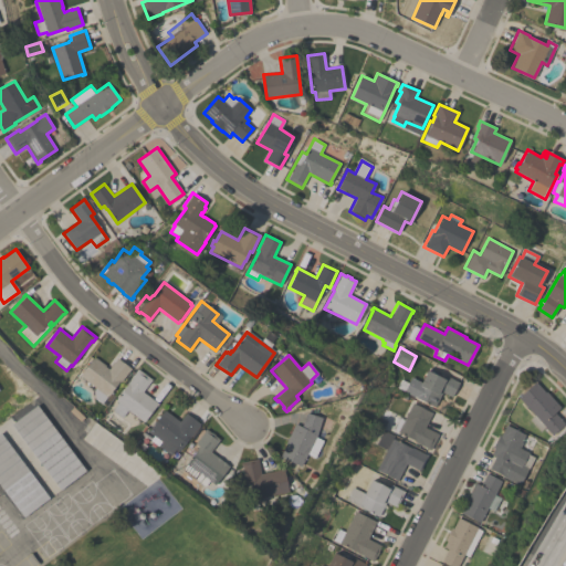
[(102,405),(94,399),(93,390),(95,388),(79,376),(93,357),(94,358),(95,358),(105,366),(105,367),(108,369),(111,367),(109,366),(113,362),(114,363),(117,358),(130,369),(121,383),(119,381),(107,397),(102,405)]
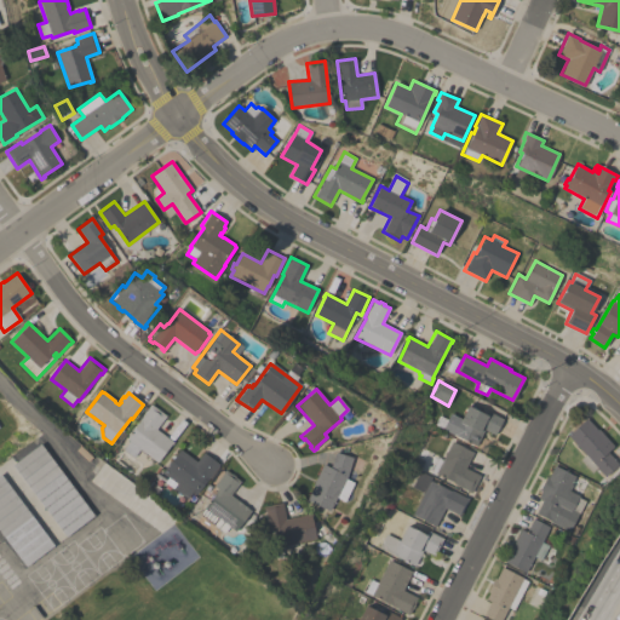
[(174,442),(172,446),(171,445),(158,463),(141,449),(133,458),(124,449),(130,441),(126,438),(141,419),(139,419),(150,405),(166,415),(156,429),(174,442)]
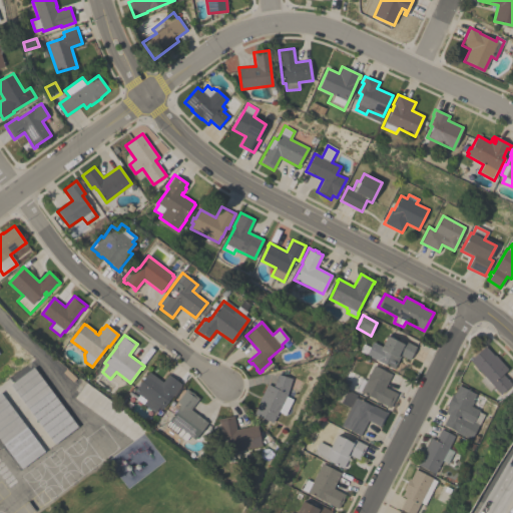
[(359,352),(363,344),(370,348),(373,342),(382,347),(387,336),(403,344),(404,341),(416,347),(409,360),(401,356),(394,370),(366,355),(359,352)]
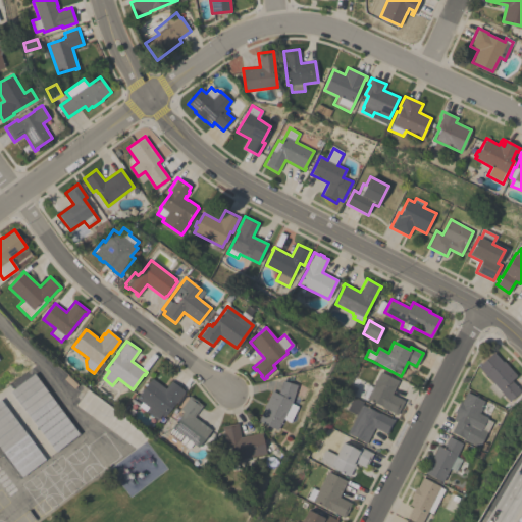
[(517,375),(511,380),(521,390),(510,401),(504,394),(499,399),(487,387),(492,382),(478,367),(493,353),(503,362),(504,361),(517,375)]
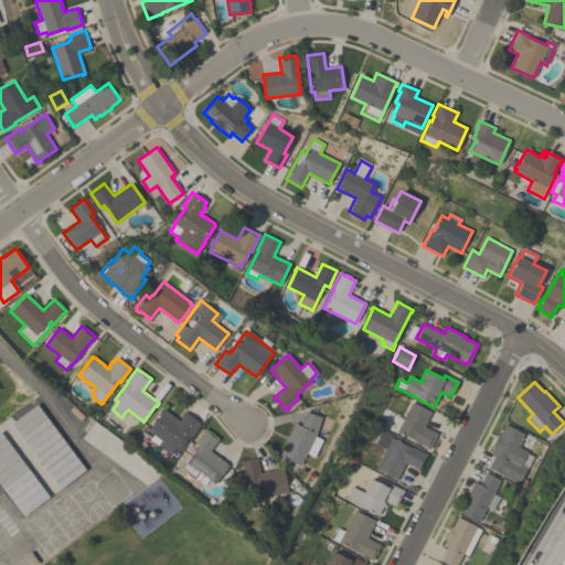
[(424,427),(437,434),(429,449),(414,441),(414,439),(391,428),(397,416),(403,419),(412,403),(430,413),(424,427)]
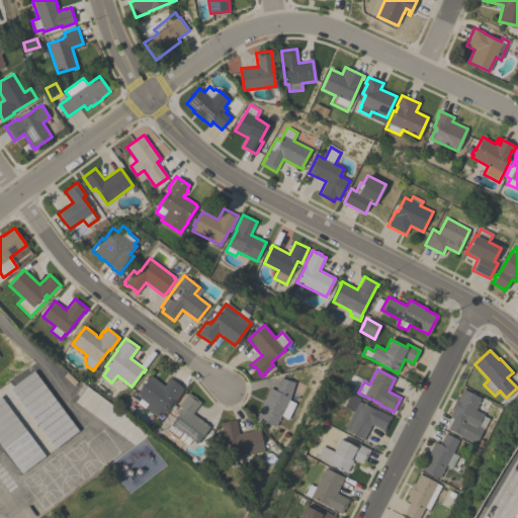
[(33,371),(79,431),(56,448),(10,389),(33,371)]
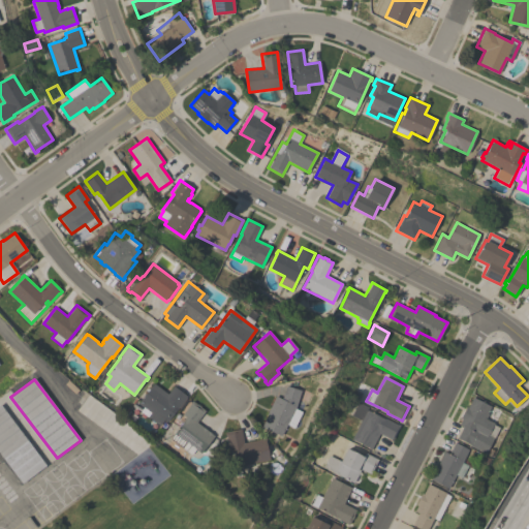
[(174,386),(187,396),(179,408),(175,405),(160,426),(150,418),(154,412),(139,402),(152,385),(166,396),(174,386)]
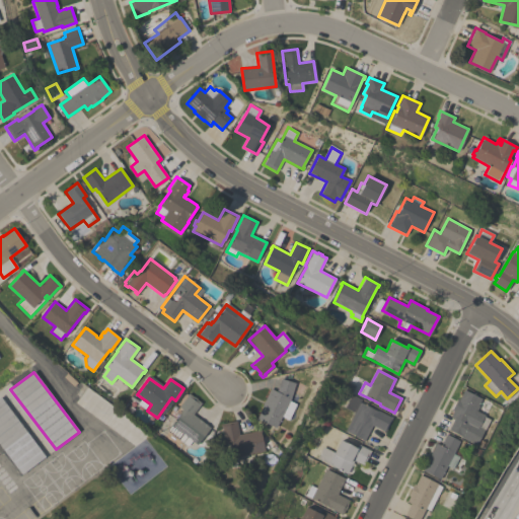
[(289,400),(296,404),(288,420),(282,417),(276,428),(256,419),(263,406),(262,406),(270,388),(276,391),(280,378),(295,383),(290,399),(289,400)]
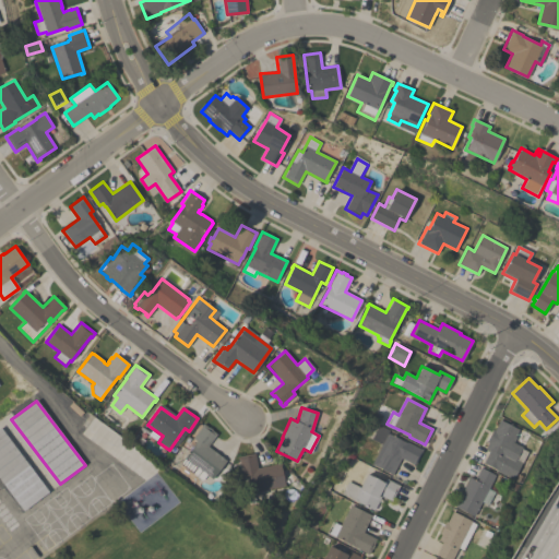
[(488,442),(486,442),(492,429),(495,430),(499,420),(519,430),(515,437),(515,438),(513,443),(522,448),(522,449),(527,452),(513,480),(497,471),(483,463),(489,451),(485,449),(488,442)]
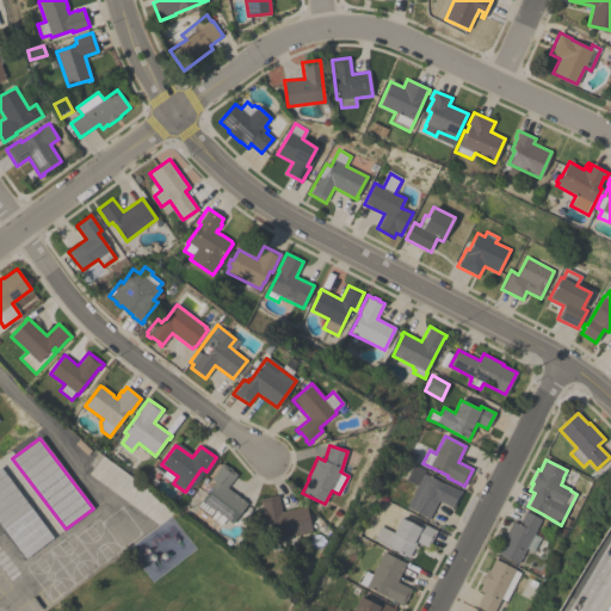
[(247,504),(232,524),(226,519),(221,525),(196,507),(207,493),(204,491),(208,486),(210,488),(215,482),(210,479),(222,463),(238,475),(227,488),(247,504)]
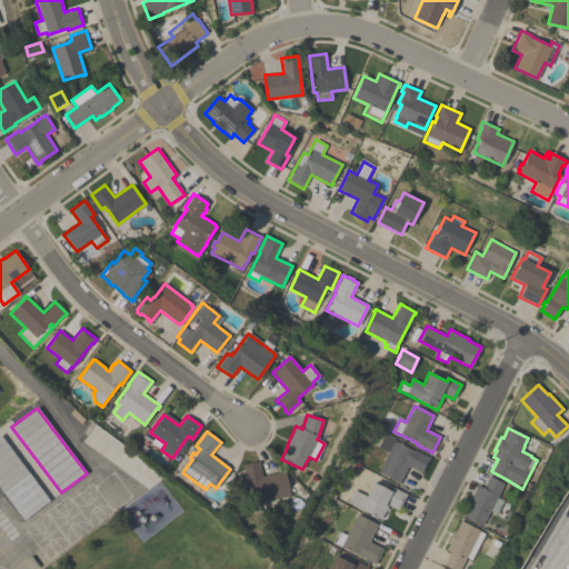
[(389,452),(378,447),(386,432),(396,438),(395,441),(413,451),(415,450),(430,458),(422,473),(408,467),(399,485),(396,482),(397,481),(378,472),(389,452)]
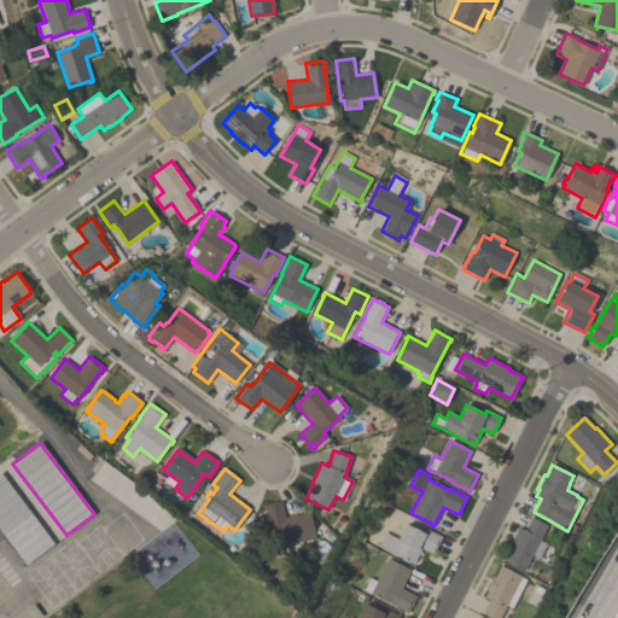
[(0,472),(53,543),(25,565),(0,530),(0,472)]
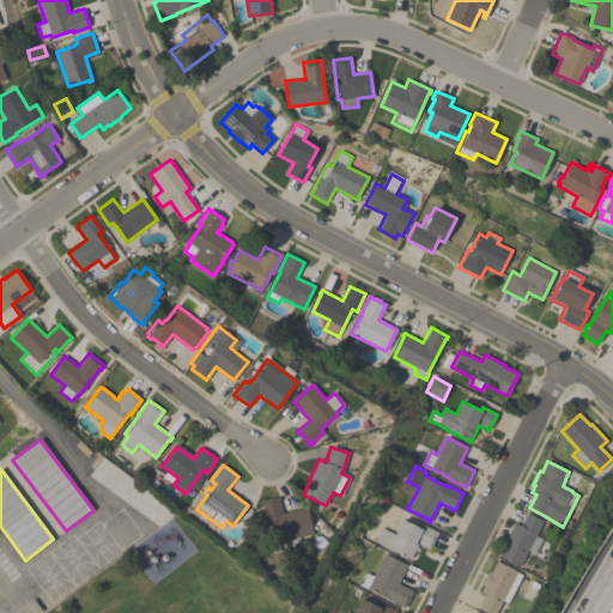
[(274,540),(269,519),(265,520),(260,501),(279,497),(283,513),(307,508),(313,533),(274,540)]
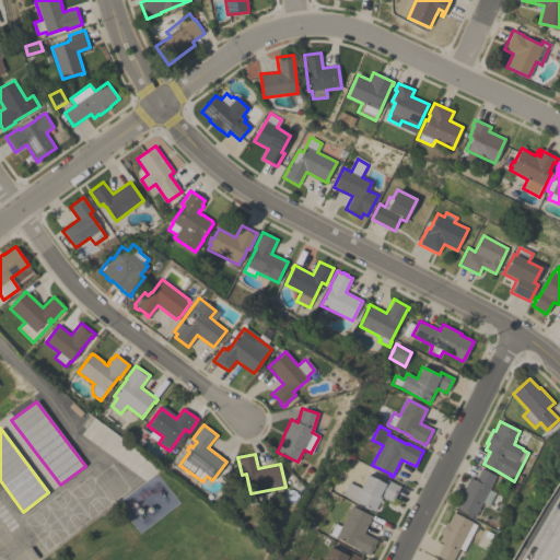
[(489,490),(496,493),(488,506),(482,503),(474,520),(466,515),(467,513),(455,508),(470,478),(475,480),(481,468),(483,469),(485,467),(497,474),(496,476),(489,490)]
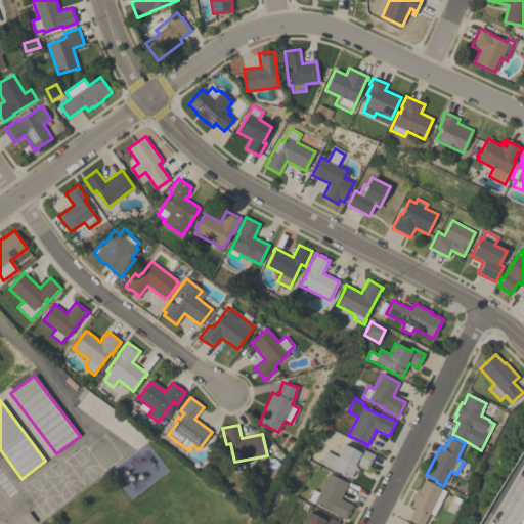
[(351,478),(320,463),(326,451),(338,456),(344,444),(359,452),(361,448),(375,455),(366,470),(357,465),(351,478)]
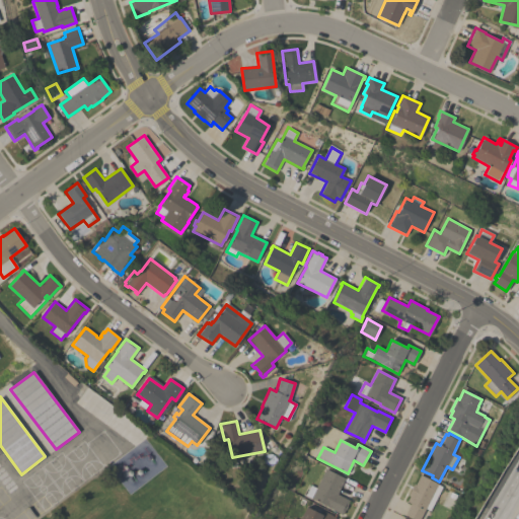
[(325,469),(345,478),(338,495),(350,501),(347,506),(348,506),(346,510),(345,510),(342,515),(327,508),(328,507),(305,496),(310,486),(316,488),(325,469)]
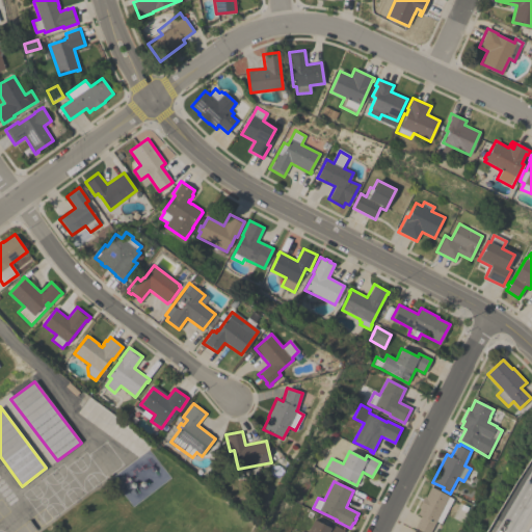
[(420,508),(418,508),(424,496),(426,497),(430,487),(453,499),(441,524),(435,522),(431,531),(433,531),(423,531),(415,528),(421,516),(417,514),(420,508)]
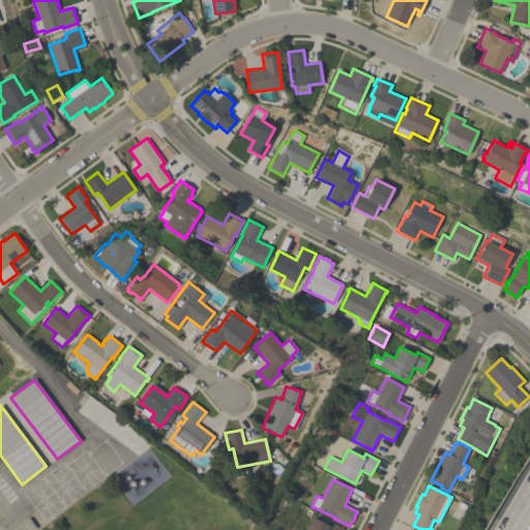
[(306,529),(313,518),(329,526),(331,523),(343,528),(342,529),(306,529)]
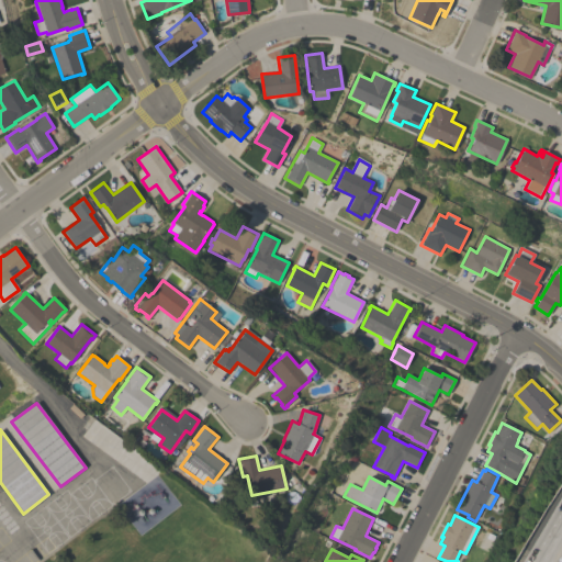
All buildings are outlined.
